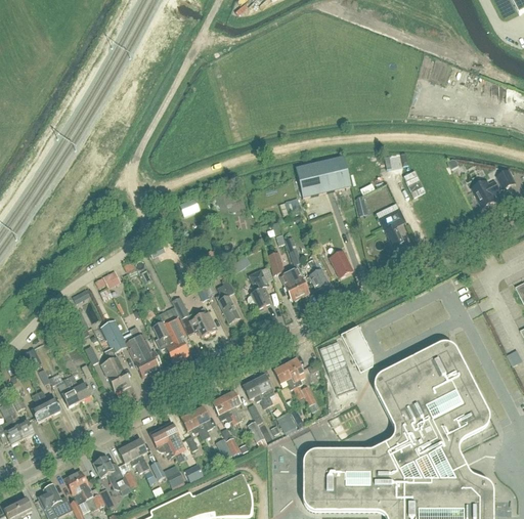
[(513,0),(519,12),(523,9),(523,0),(513,0)]
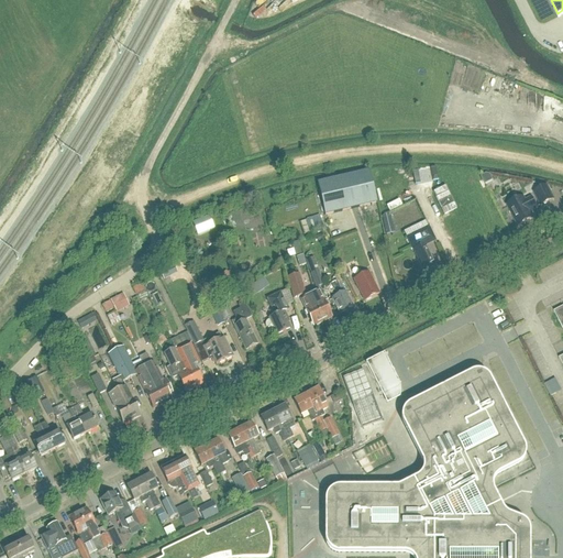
[(438,176),(435,163),(412,167),(415,181),(438,176)]
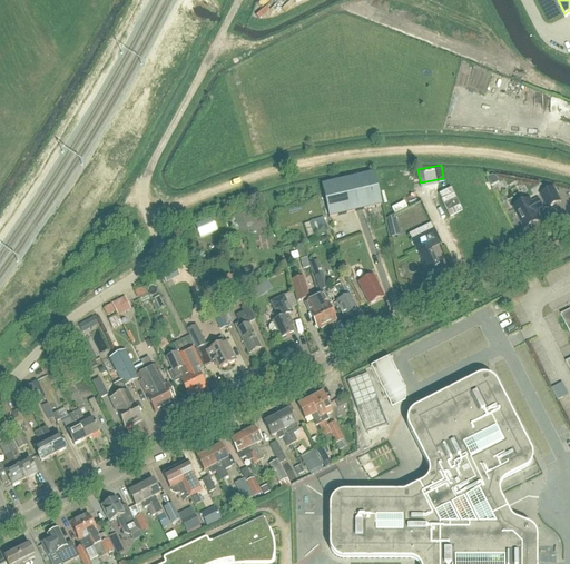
[(328,214),(381,201),(373,169),(321,181),(328,214)]
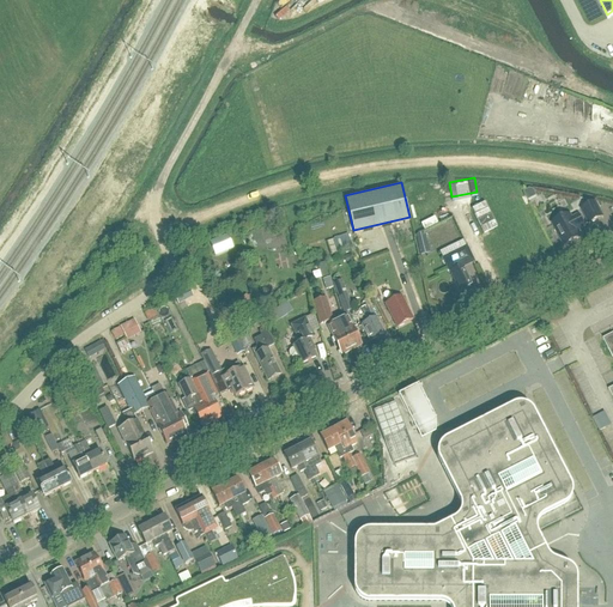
[(581,205),(589,220),(604,213),(595,196),(581,205)]
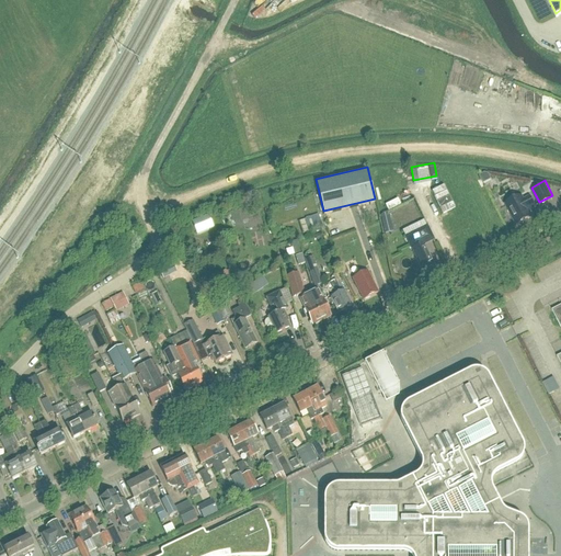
[(443,181),(431,188),(443,210),(455,204),(443,181)]
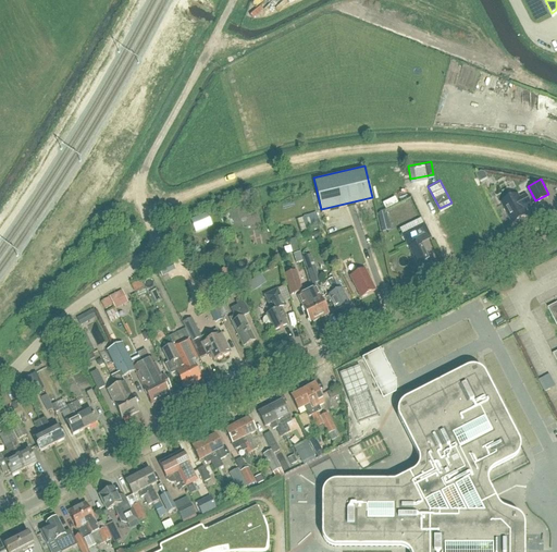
[(502,198),(512,220),(529,212),(524,205),(531,201),(527,192),(520,195),(518,191),(502,198)]
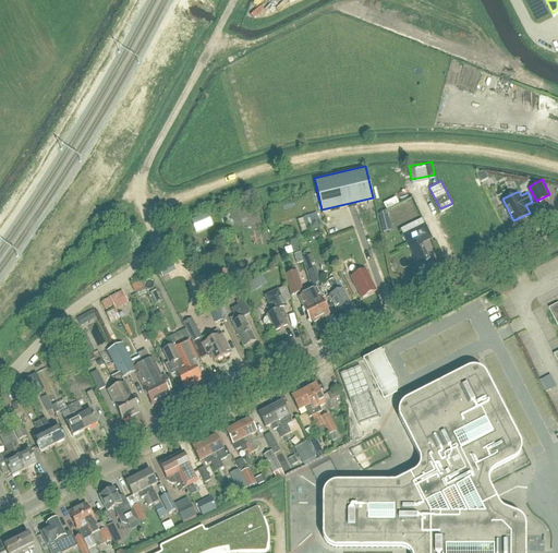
[(317,208),(304,213),(304,214),(296,216),(301,229),(322,223),(317,208)]
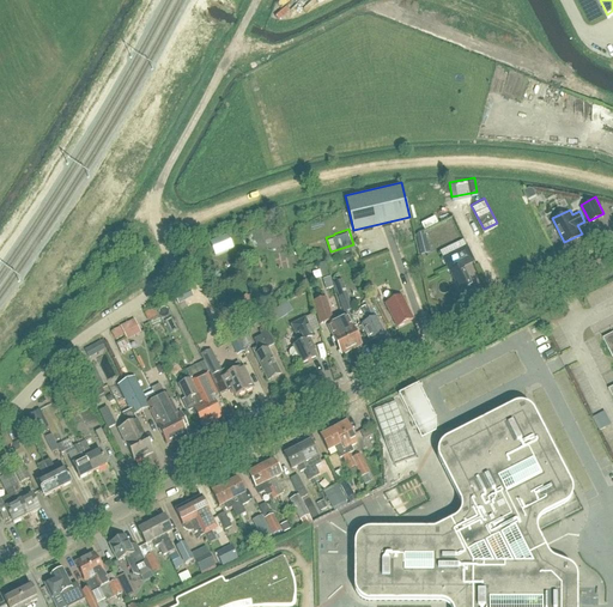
[(466,243),(457,247),(443,254),(465,299),(478,292),(462,262),(473,258),(466,243)]
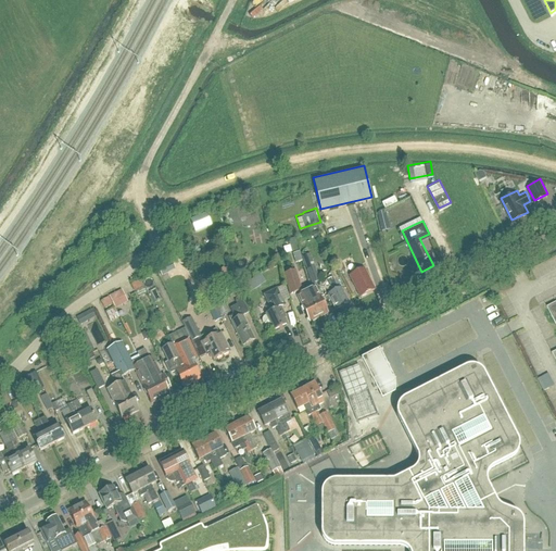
[(302,253),(312,279),(319,277),(310,250),(302,253)]
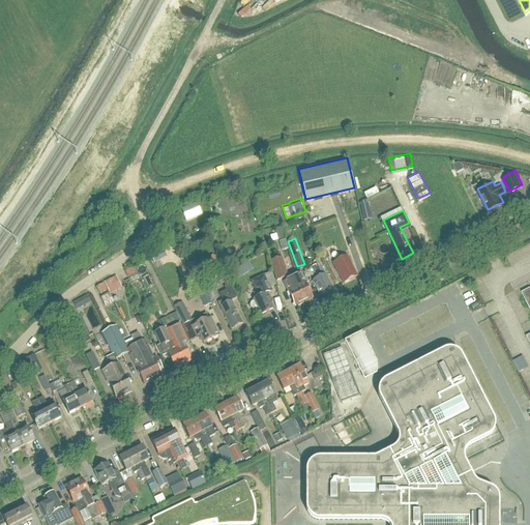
[(347,253),(333,259),(344,280),(357,273),(347,253)]
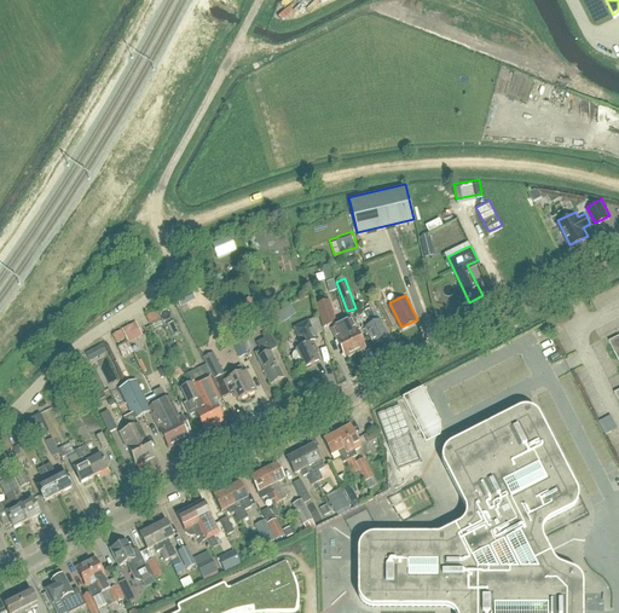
[(301,296),(294,299),(296,310),(305,306),(301,296)]
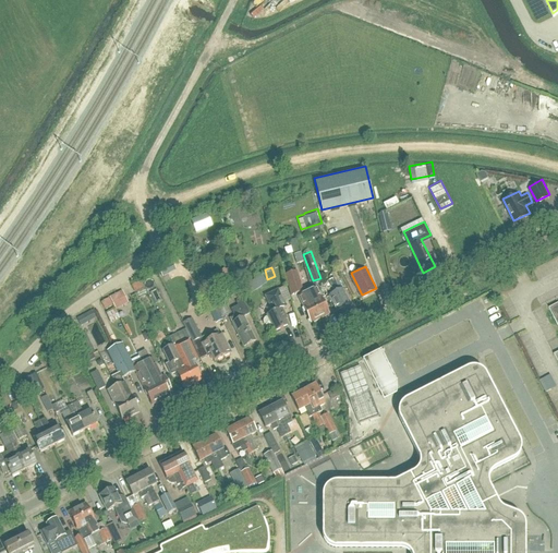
[(303,288),(296,267),(284,272),(291,292),(303,288)]
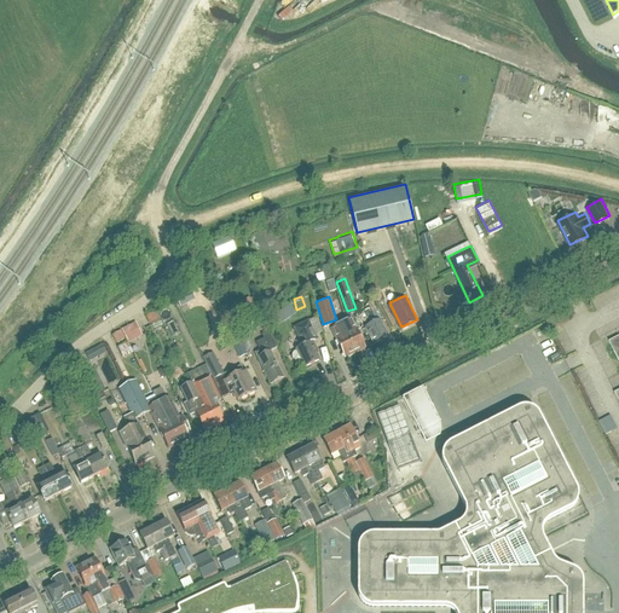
[(374,341),(387,334),(379,317),(376,318),(370,306),(366,307),(368,310),(362,313),(366,323),(365,324),(374,341)]
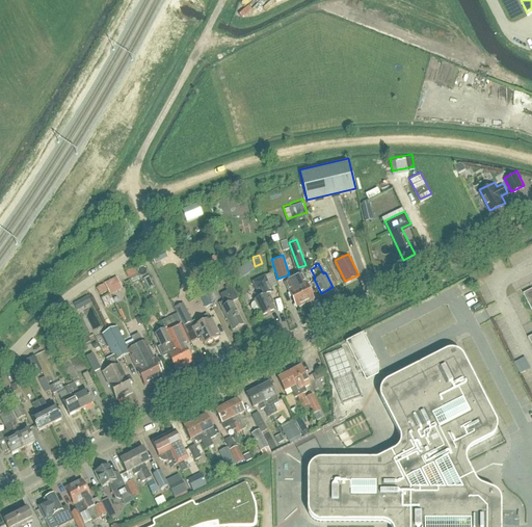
[(304,281),(300,272),(293,275),(306,300),(314,296),(306,280),(304,281)]
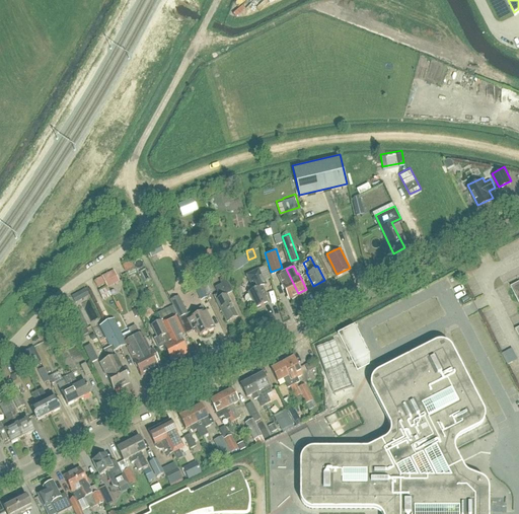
[(247,290),(248,291),(247,291),(246,291),(245,292),(245,293),(244,294),(244,295),(244,296),(244,297),(245,297),(245,298),(246,299),(247,299),(248,299),(249,299),(250,299),(251,299),(251,298),(255,305),(268,299),(260,281),(265,279),(258,267),(246,272),(253,287),(247,290)]
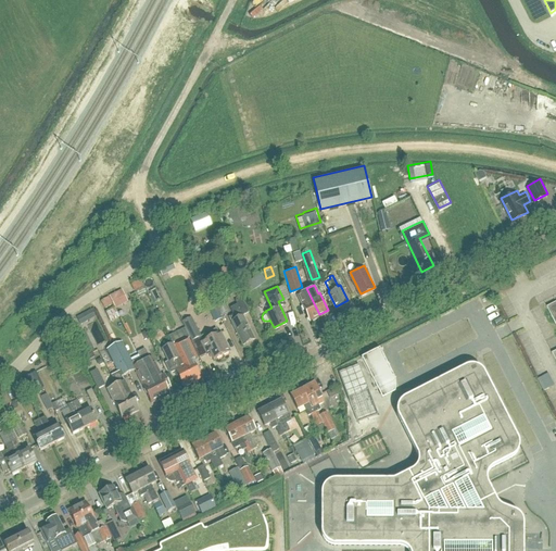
[(124,287),(112,292),(118,304),(130,298),(124,287)]
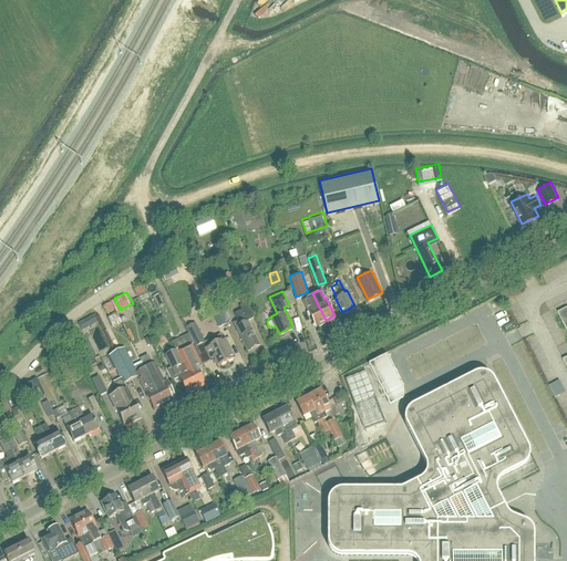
[(312,293),(303,299),(307,307),(307,308),(316,325),(326,320),(312,293)]
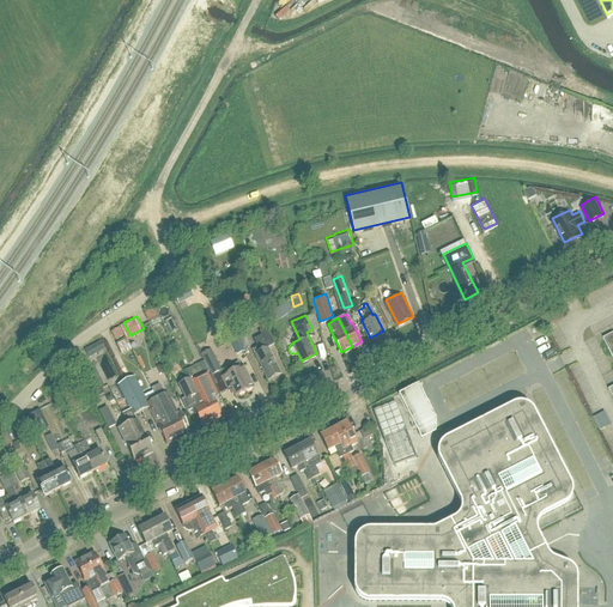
[(280,371),(267,344),(274,340),(267,325),(259,328),(261,332),(254,335),(258,343),(253,345),(267,377),(280,371)]
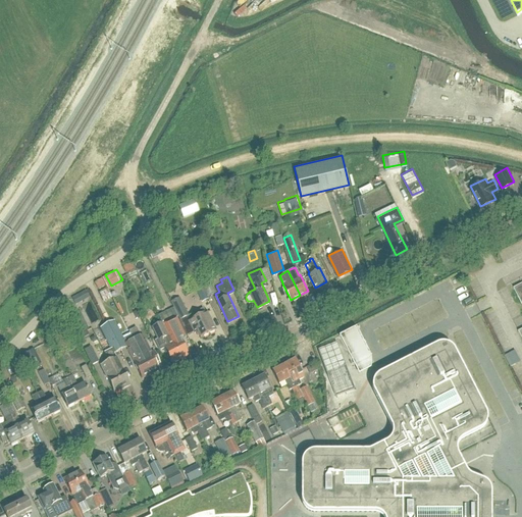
[(209,277),(202,281),(201,281),(206,293),(207,293),(214,289),(209,277)]
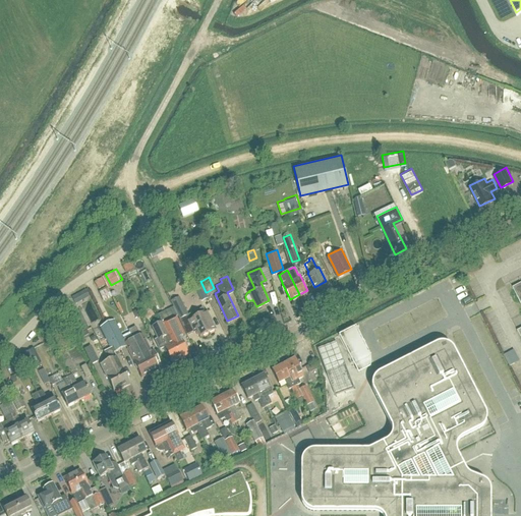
[(200,281),(201,281),(200,280),(194,283),(201,297),(208,295),(207,292),(206,292),(200,281)]
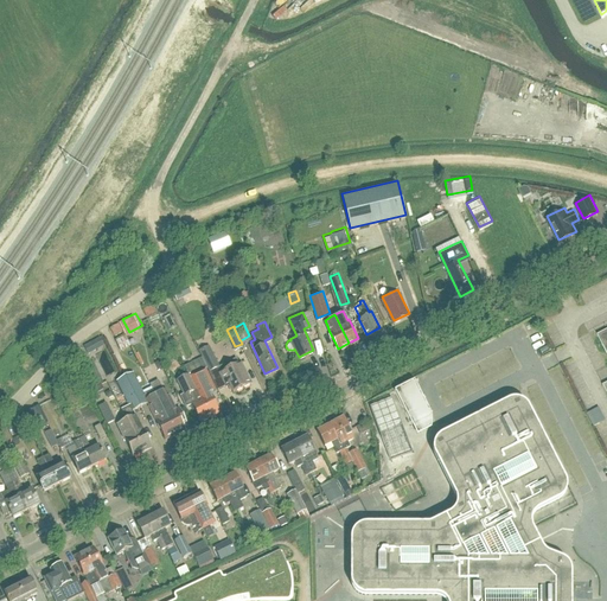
[(180,347),(172,350),(174,360),(184,358),(180,347)]
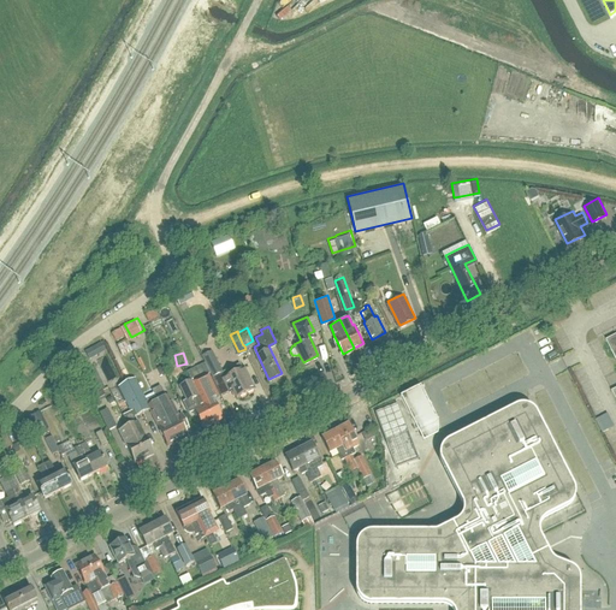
[(236,395),(255,386),(244,365),(242,366),(240,360),(212,374),(220,392),(232,386),(236,395)]
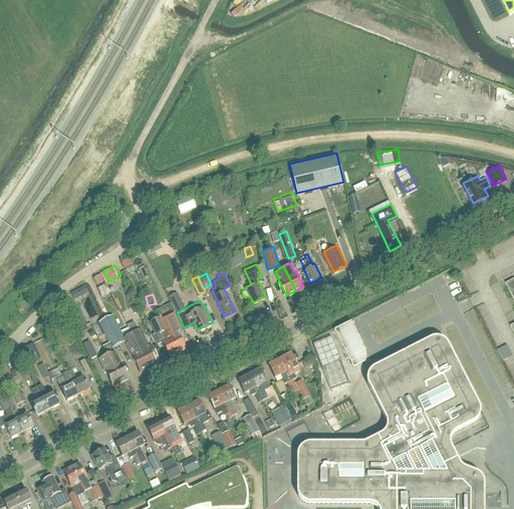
[(160,315),(178,351),(186,347),(178,330),(175,332),(173,326),(180,323),(173,309),(161,315),(160,315)]
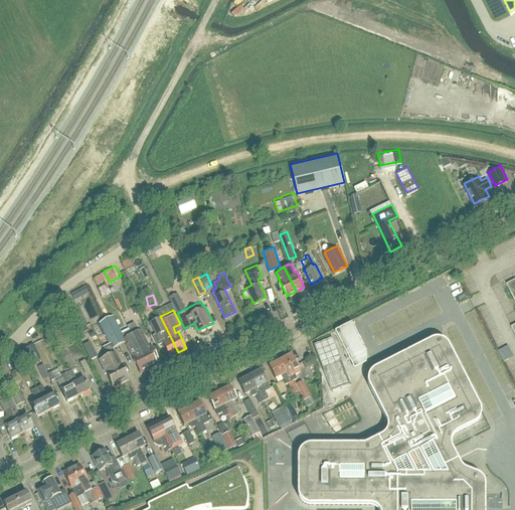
[(119,342),(125,339),(123,336),(124,336),(121,331),(113,313),(106,317),(111,328),(114,334),(119,342)]
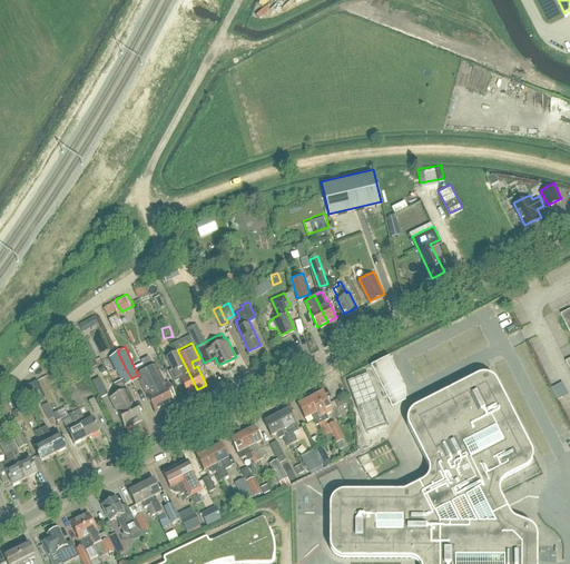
[(177,349),(178,349),(177,347),(165,353),(173,367),(177,365),(182,374),(179,375),(188,394),(197,389),(177,349)]
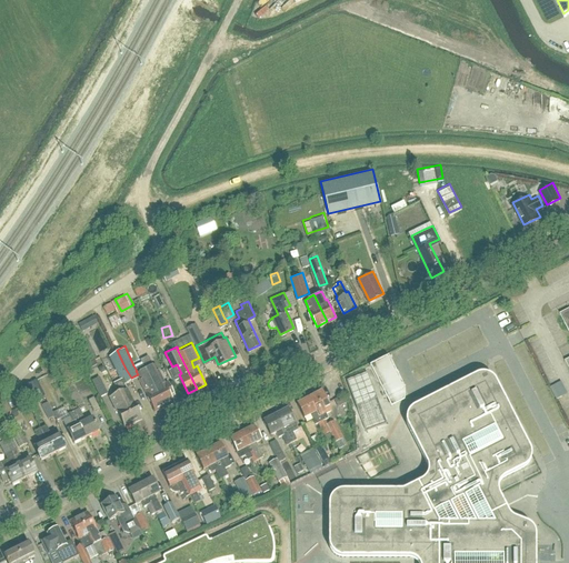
[(131,378),(126,369),(122,362),(117,350),(109,353),(116,365),(123,382),(131,378)]
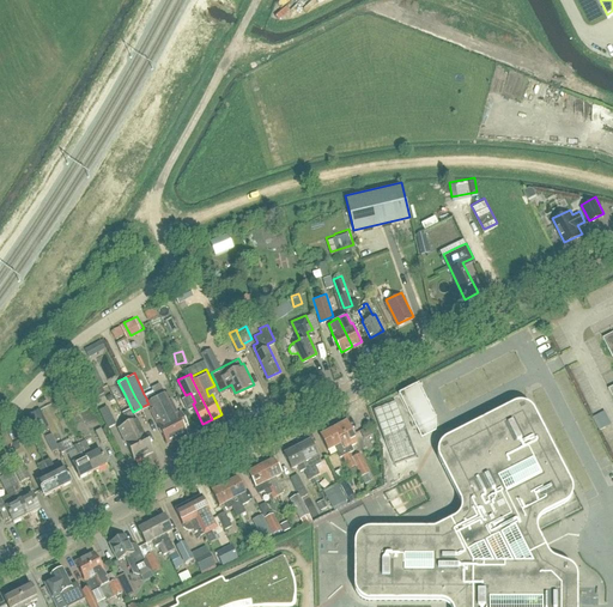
[(436,414),(418,380),(398,390),(416,425),(436,414)]
